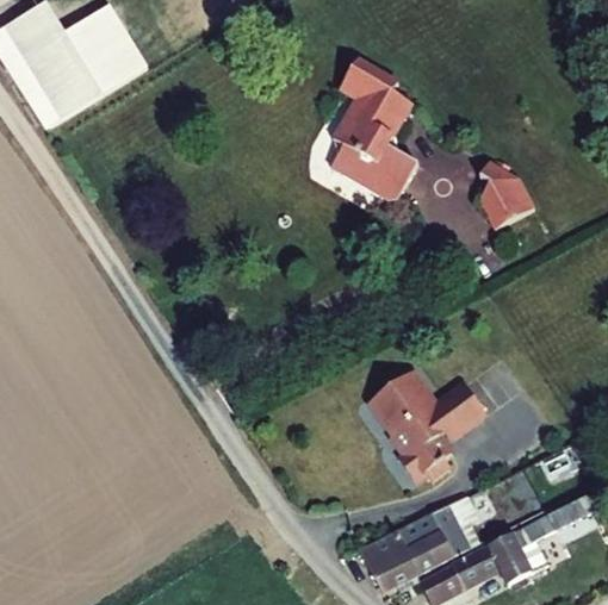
[(61,118),(101,93),(44,1),(4,26),(61,118)]
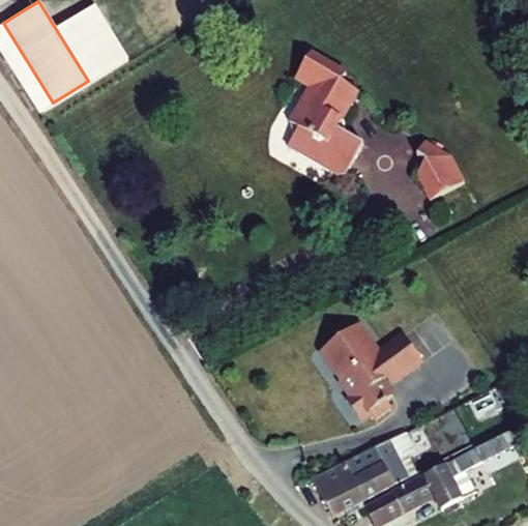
[(306,136),(341,116),(356,90),(339,80),(343,71),(309,52),(294,76),(311,85),(303,97),(301,96),(291,115),(306,136)]
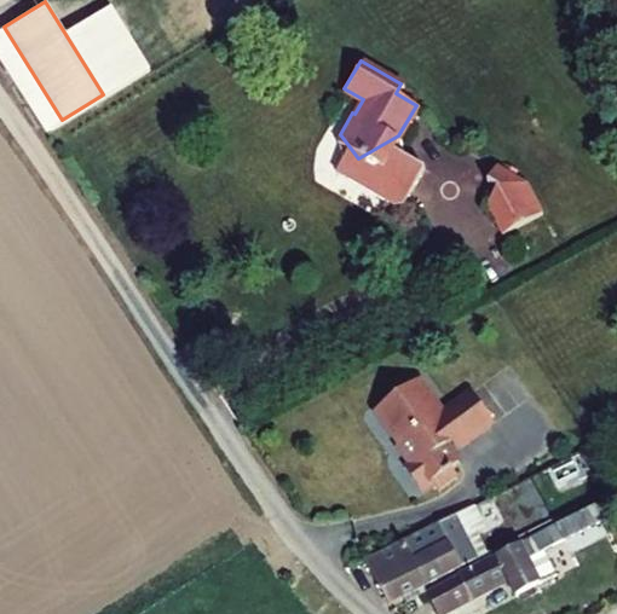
[(340,134),(336,140),(341,157),(334,168),(338,171),(358,158),(340,134)]
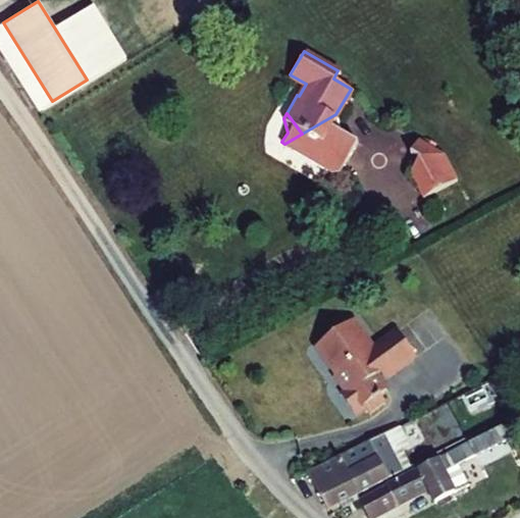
[(357,140),(339,130),(336,117),(334,116),(335,114),(302,134),(284,144),(331,170),(339,170),(357,140)]
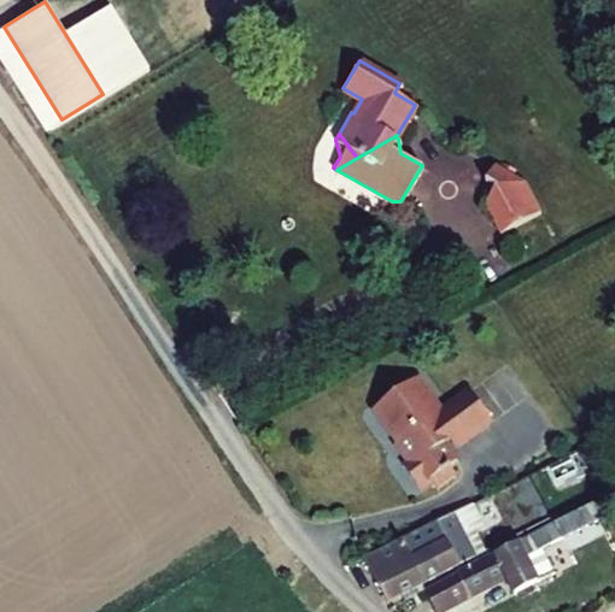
[(484,201),(499,231),(538,210),(522,181),(492,163),(484,178),(492,186),(484,201)]
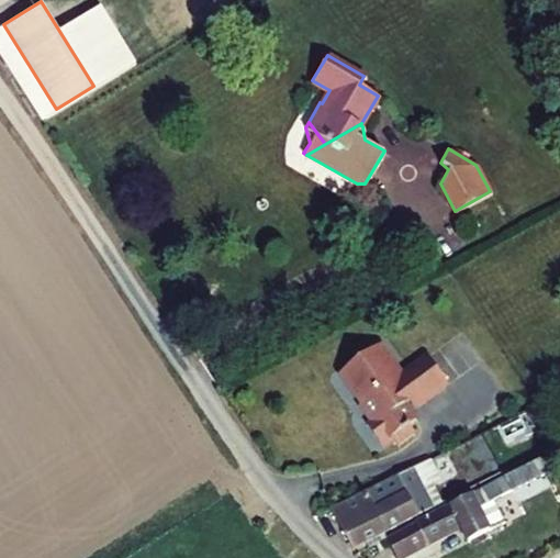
[(416,402),(446,381),(427,354),(400,372),(378,342),(342,368),(365,399),(362,406),(364,411),(368,417),(370,427),(379,441),(390,433),(396,441),(413,430),(407,422),(414,416),(403,402),(412,395),(416,402)]
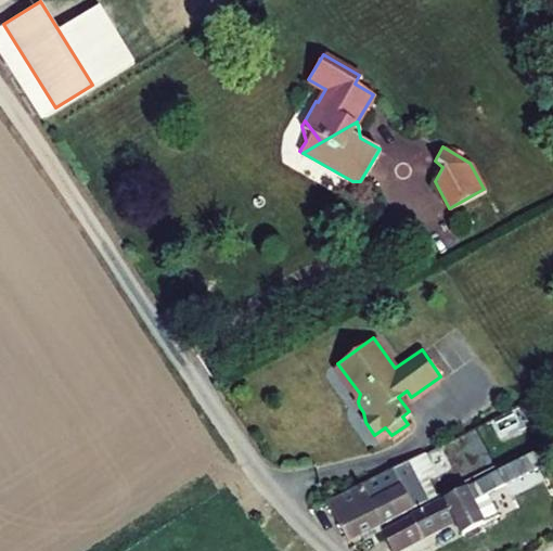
[(524,410),(532,407),(528,398),(521,401),(524,410)]
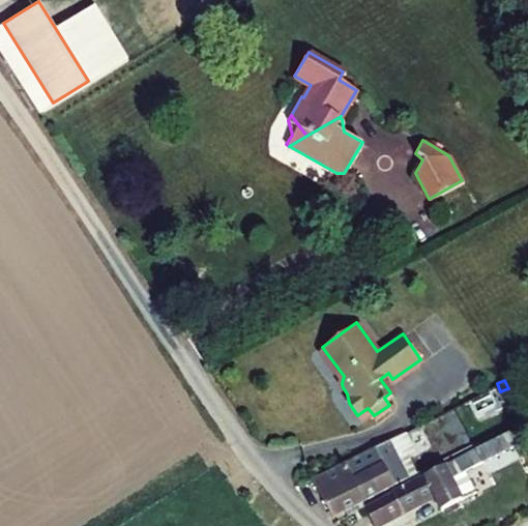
[(310,477),(319,494),(368,469),(371,476),(387,470),(393,481),(404,475),(394,458),(414,448),(405,429),(310,477)]
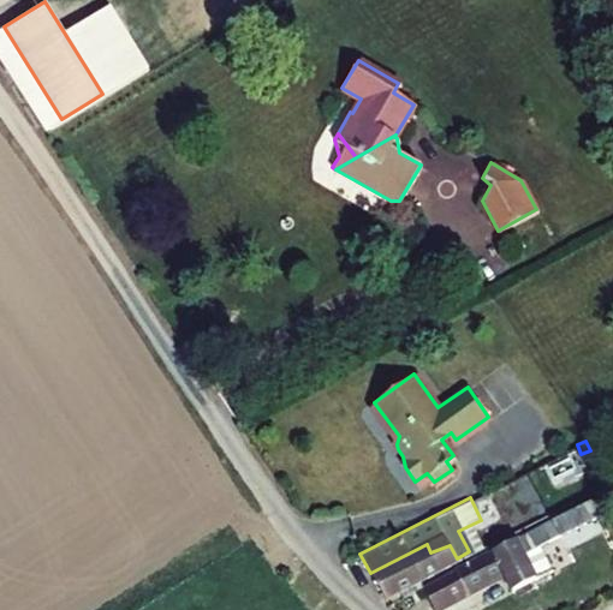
[(549,519),(557,533),(599,513),(591,497),(549,519)]
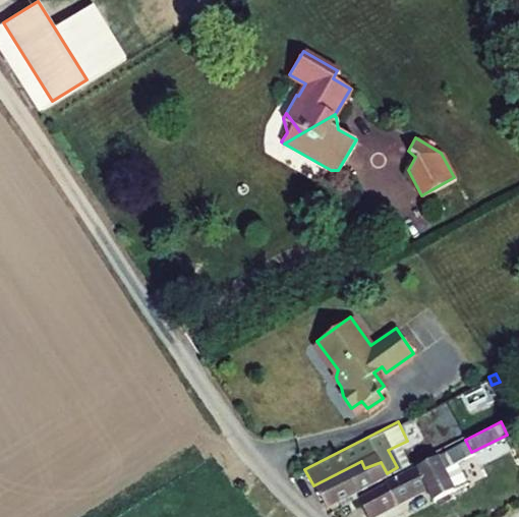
[(356,495),(367,515),(425,485),(433,499),(467,480),(457,460),(465,455),(459,443),(356,495)]
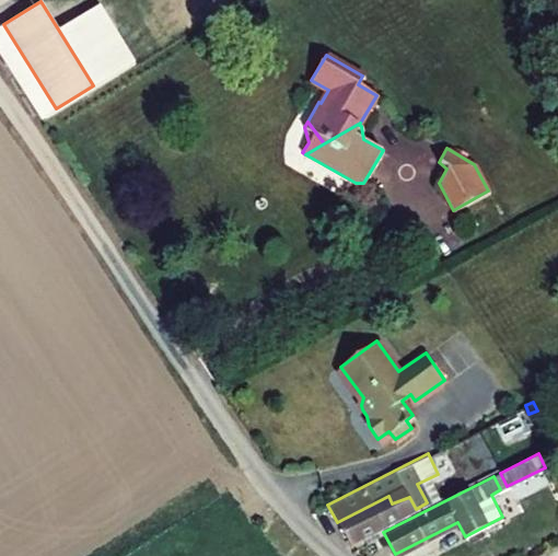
[(383,525),(416,509),(409,497),(392,504),(388,496),(337,522),(349,543),(383,525)]
